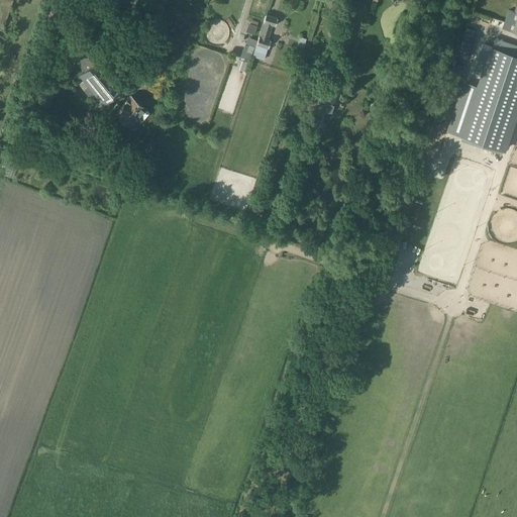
[(0,27),(3,28),(13,0),(2,0),(0,6),(0,27)]
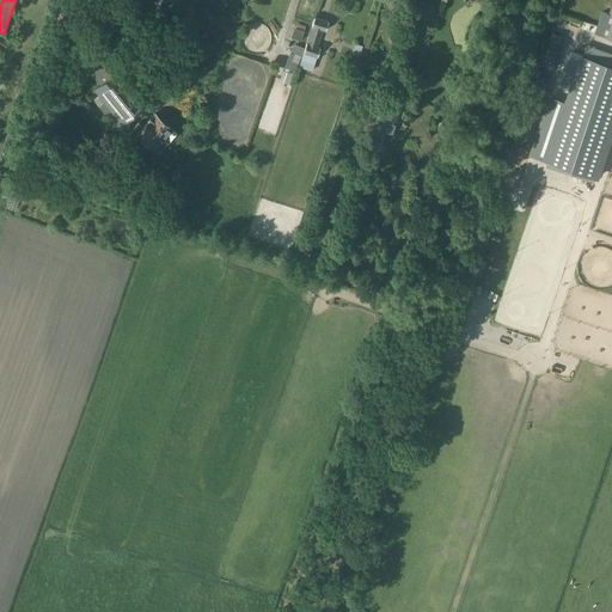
[(99,4),(99,20),(98,20),(98,29),(108,29),(108,28),(118,28),(118,11),(120,11),(120,1),(111,1),(111,4),(99,4)]
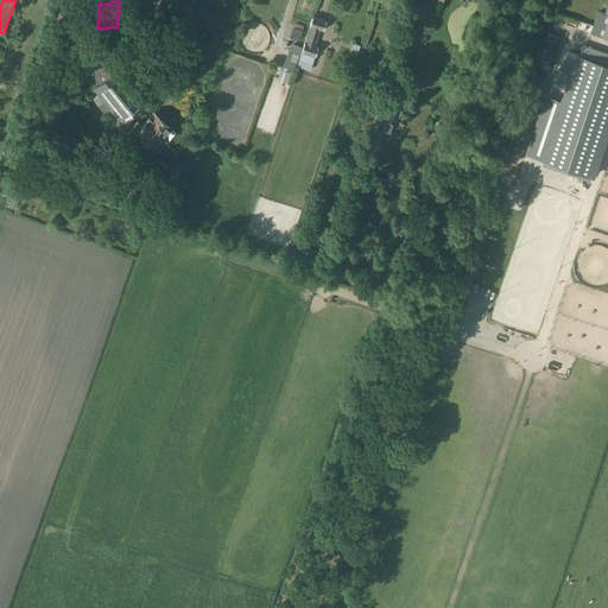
[(607,4),(597,36),(607,38),(607,4)]
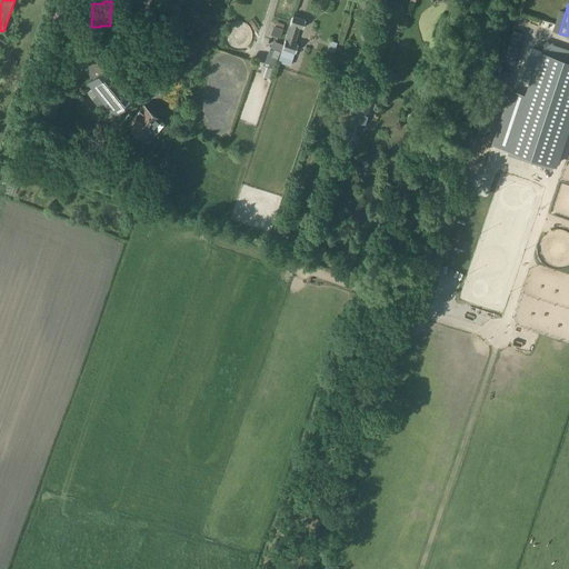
[(306,19),(293,15),(280,55),(292,59),(298,43),(296,42),(300,28),(302,28),(306,19)]
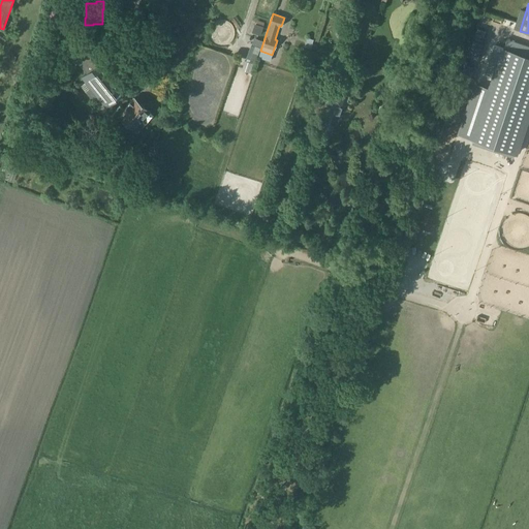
[(256,24),(254,23),(252,32),(260,35),(263,26),(265,22),(257,20),(256,24)]
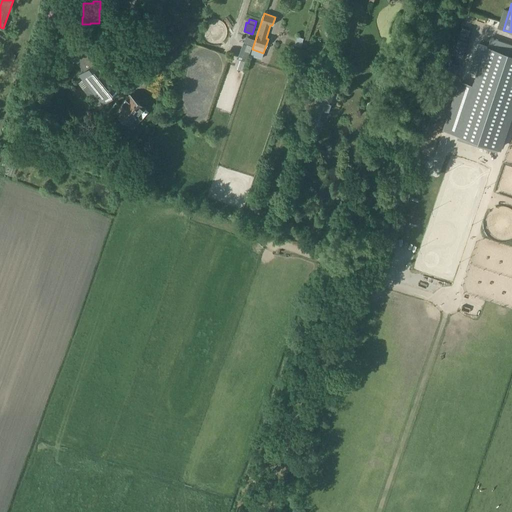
[(234,33),(234,30),(233,28),(232,25),(231,24),(227,21),(225,21),(222,20),(220,20),(218,21),(216,22),(214,23),(212,26),(211,28),(210,30),(209,32),(210,35),(210,37),(211,39),(213,41),(214,42),(217,44),(218,45),(221,45),(226,45),(228,43),(230,42),(233,38),(234,36),(234,33)]
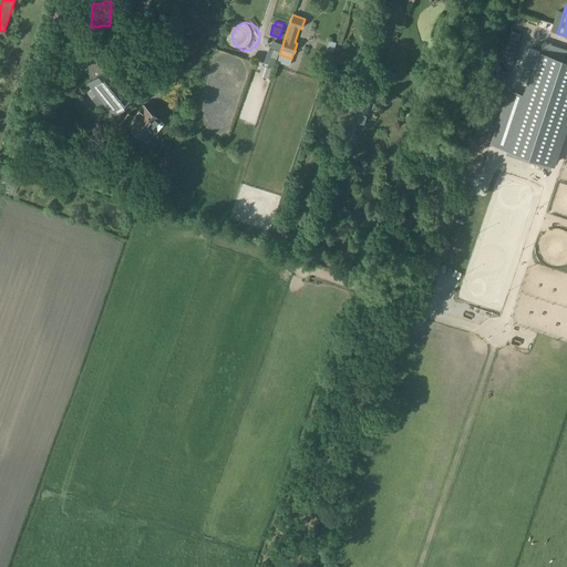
[(268,63),(267,66),(268,66),(265,76),(270,79),(274,69),(272,69),(274,65),(275,65),(279,51),(280,52),(282,44),(271,40),(269,48),(268,48),(264,62),(268,63)]
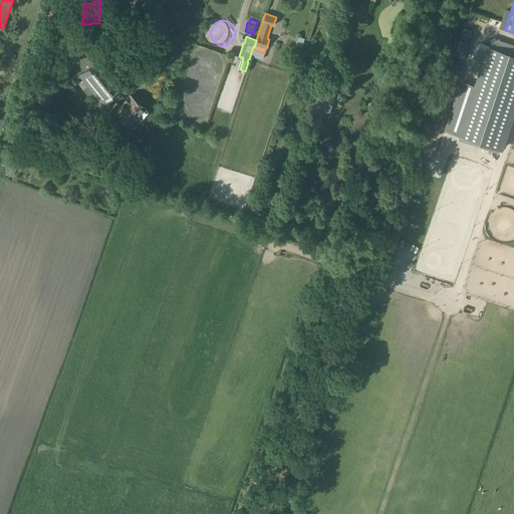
[(298,36),(295,45),(301,47),(304,38),(298,36)]
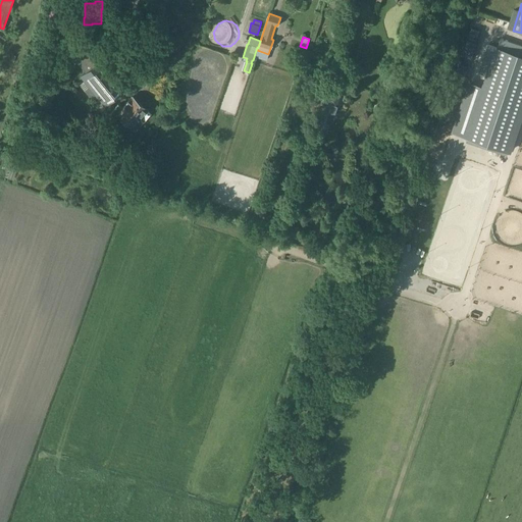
[(83,75),(102,100),(106,98),(109,101),(119,92),(117,89),(120,86),(101,61),(83,75)]
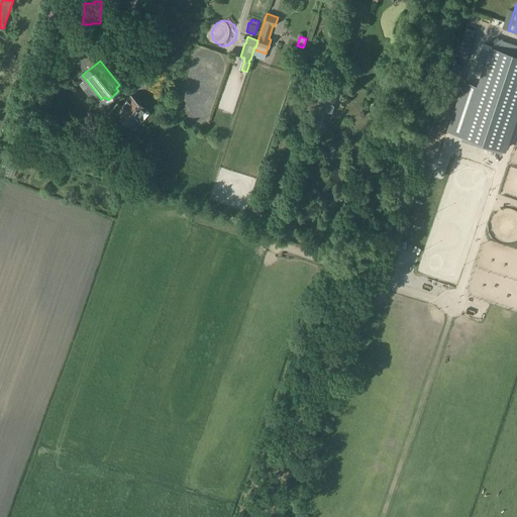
[(47,85),(45,95),(54,96),(55,87),(47,85)]
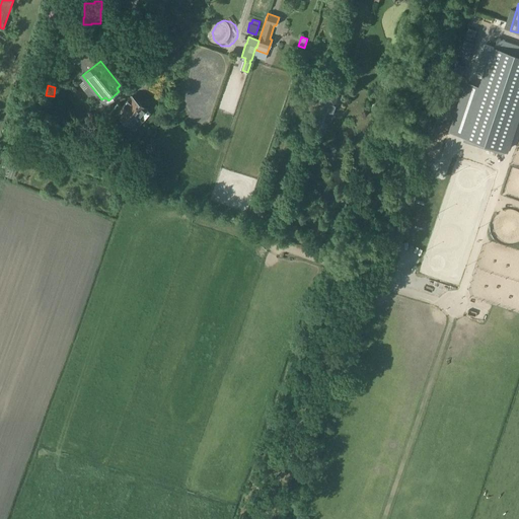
[(322,108),(319,107),(313,129),(325,132),(328,123),(326,123),(329,110),(326,109),(328,102),(334,103),(338,93),(326,90),(323,100),(324,100),(322,108)]
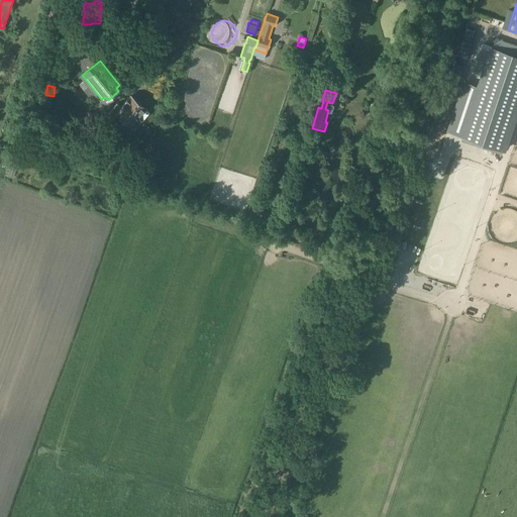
[(312,91),(308,98),(315,101),(318,94),(312,91)]
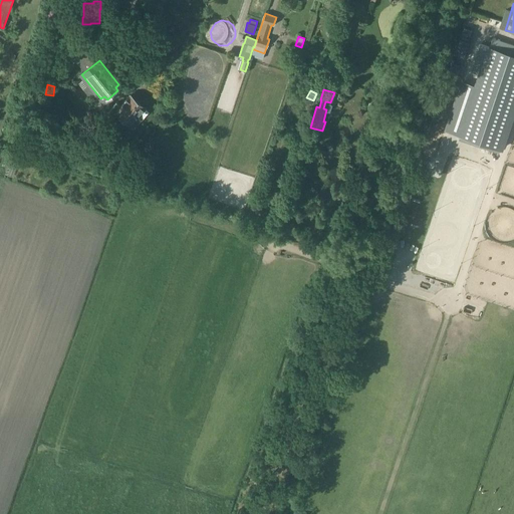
[(116,109),(120,112),(119,114),(134,126),(148,110),(130,94),(120,104),(116,101),(105,114),(109,117),(116,109)]
